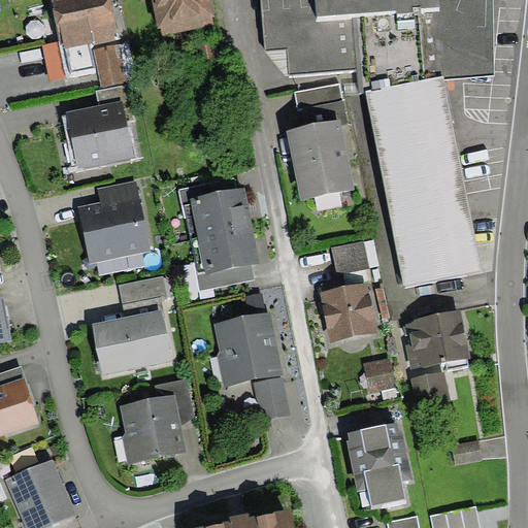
[(110,0),(50,0),(59,41),(63,40),(65,50),(91,43),(114,39),(113,33),(118,33),(110,0)]
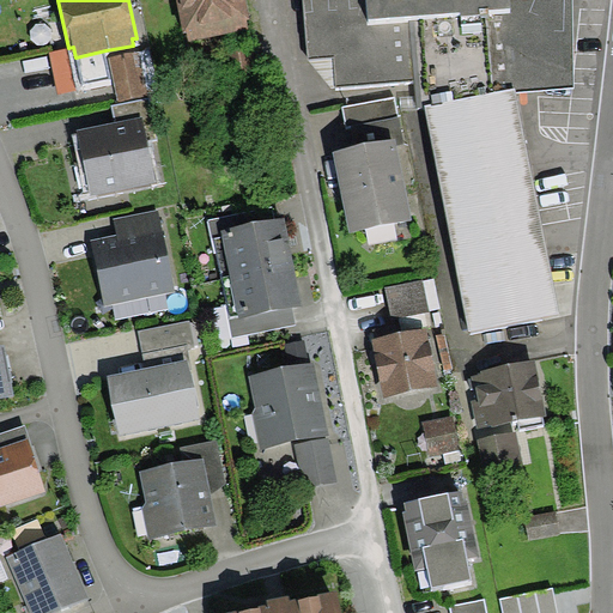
[(244,0),(176,0),(183,34),(187,32),(188,41),(247,29),(246,22),(249,20),(244,0)]
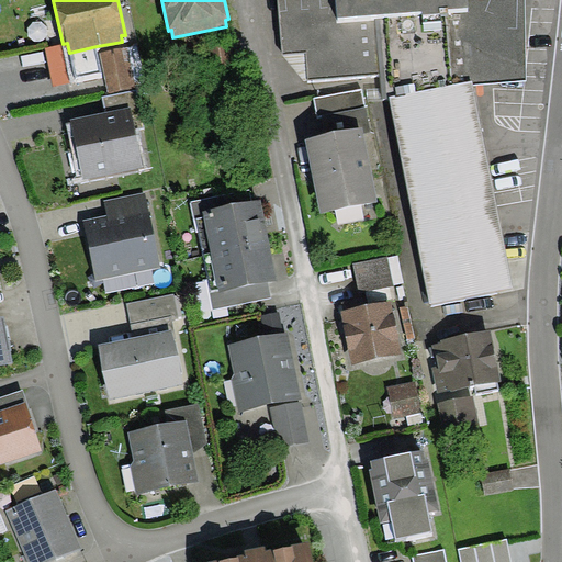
[(513,292),(473,83),(527,80),(525,0),(277,0),(282,54),(305,53),(306,80),(379,74),(381,99),(390,98),(429,307),(513,292)]
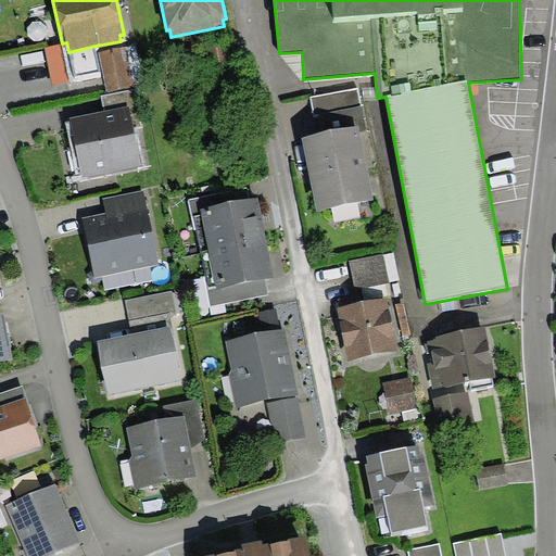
[(45,47),(53,87),(75,81),(74,77),(68,52),(66,42),(62,43),(45,47)]
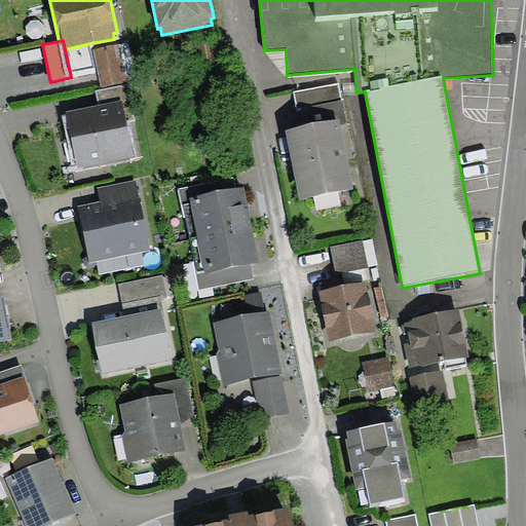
[(96,67),(90,43),(65,49),(70,73),(96,67)]
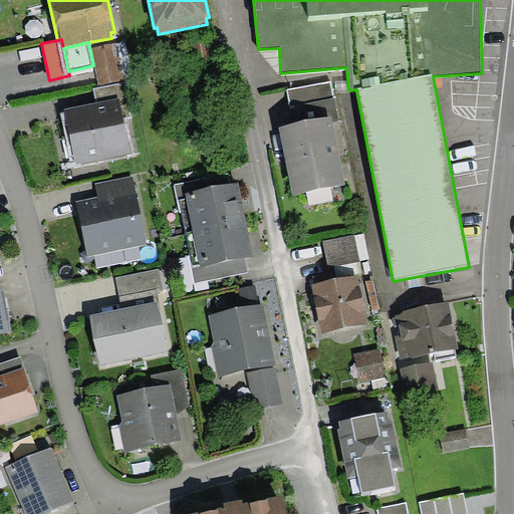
[(90,48),(99,86),(124,80),(116,42),(90,48)]
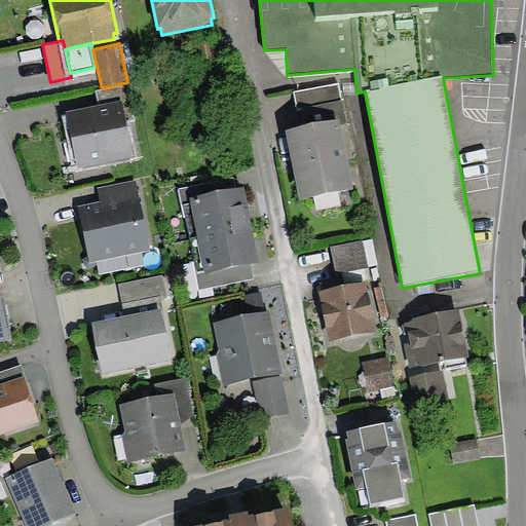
[(128,83),(96,90),(99,106),(121,101),(126,121),(136,119),(128,83)]
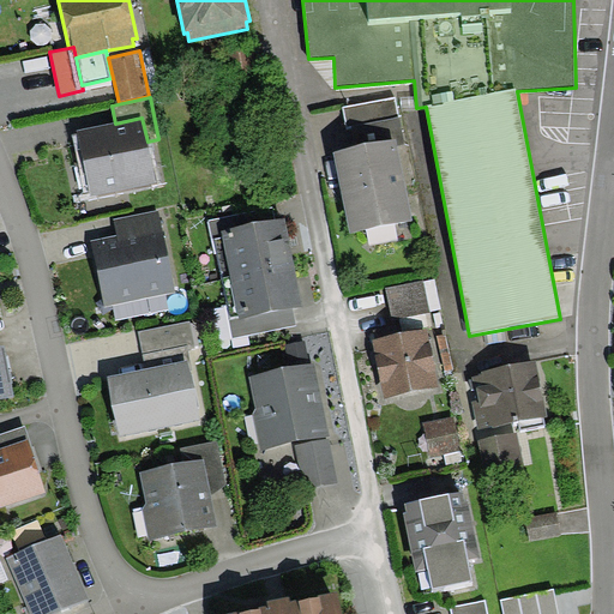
[(395,97),(343,108),(347,126),(350,126),(399,115),(395,97)]
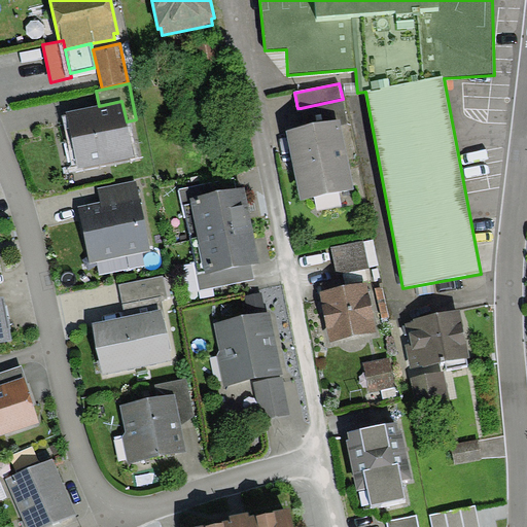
[(343,99),(301,108),(305,127),(340,119),(341,125),(347,124),(343,99)]
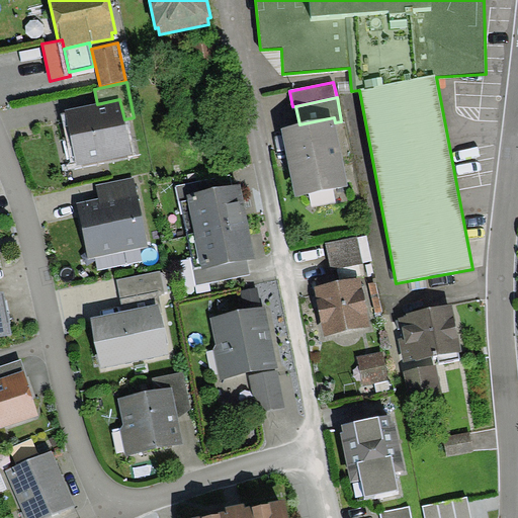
[(97,104),(65,110),(77,167),(132,156),(124,119),(119,99),(97,104)]
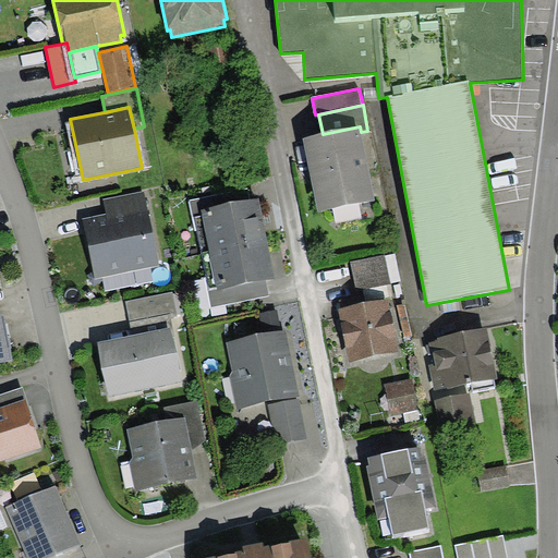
[(361,132),(360,126),(323,134),(303,138),(318,210),(375,199),(361,132)]
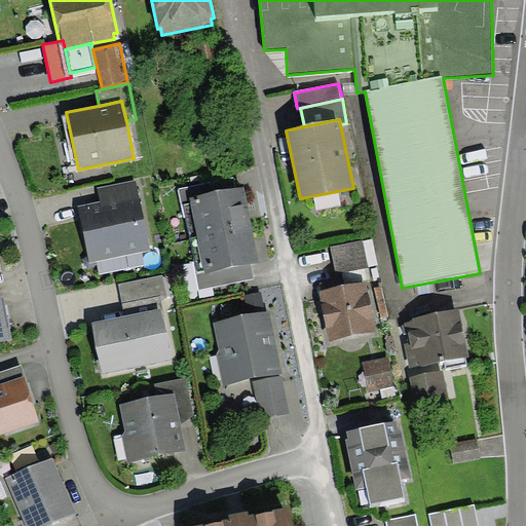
[(184,203),(191,202),(190,198),(236,189),(233,177),(179,189),(182,205),(184,203)]
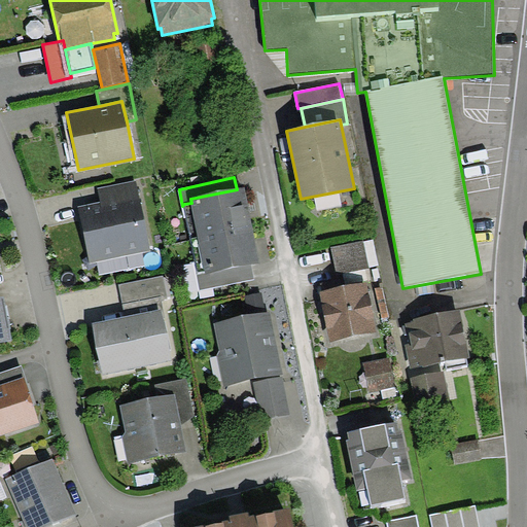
[(90,264),(150,250),(135,180),(98,187),(101,202),(77,207),(90,264)]
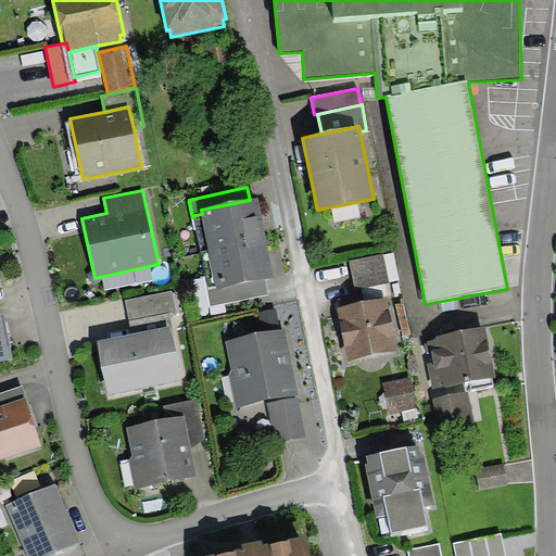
[(250,200),(201,210),(202,214),(209,249),(266,238),(258,198),(250,200)]
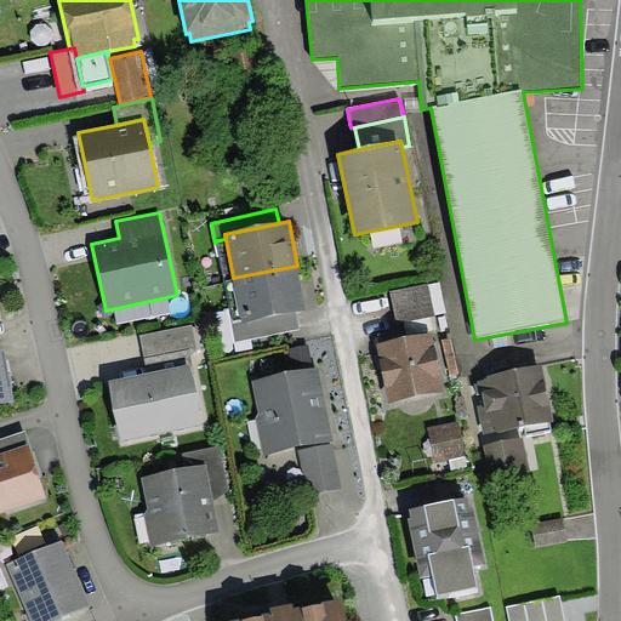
[(217,240),(233,324),(241,322),(233,278),(226,239),(217,240)]
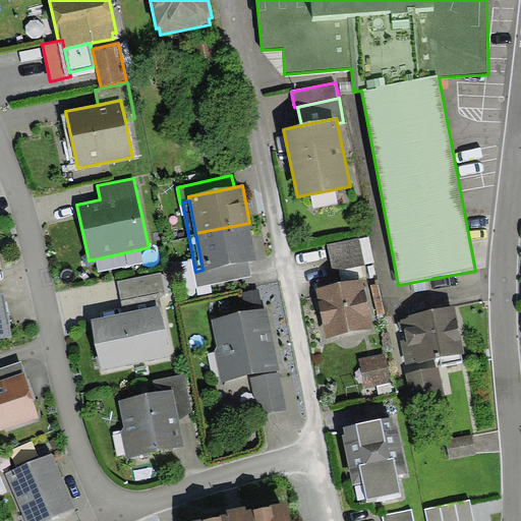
[(248,262),(257,259),(249,223),(195,233),(203,270),(203,271),(248,262)]
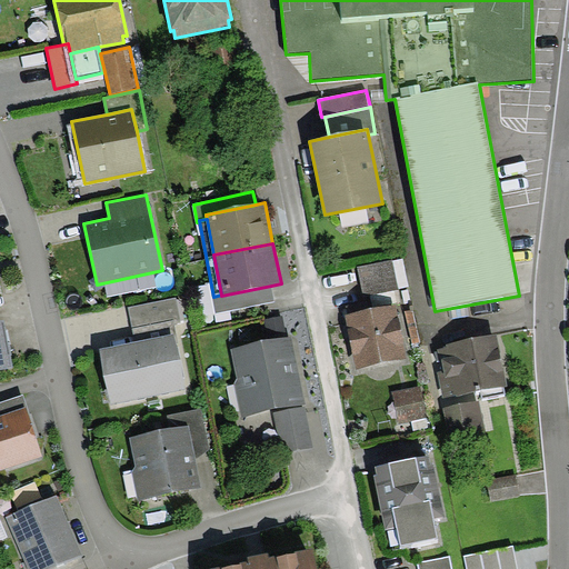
[(392,260),(358,268),(363,297),(398,289),(392,260)]
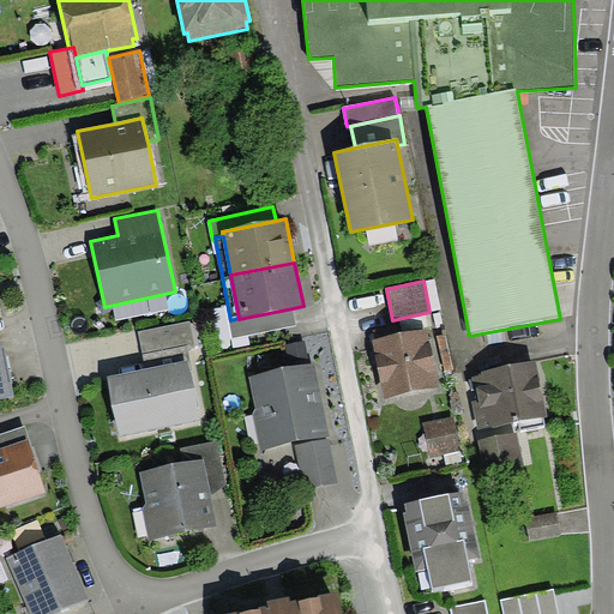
[(296,325),(293,308),(239,319),(239,318),(230,320),(229,320),(233,338),(296,325)]
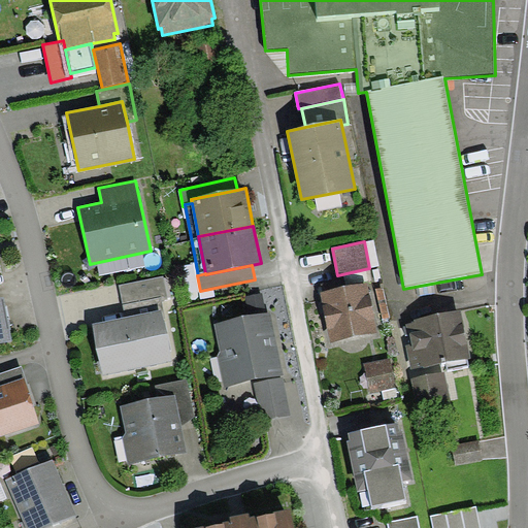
[(162,300),(168,299),(163,276),(119,285),(126,317),(161,309),(162,319),(166,318),(162,300)]
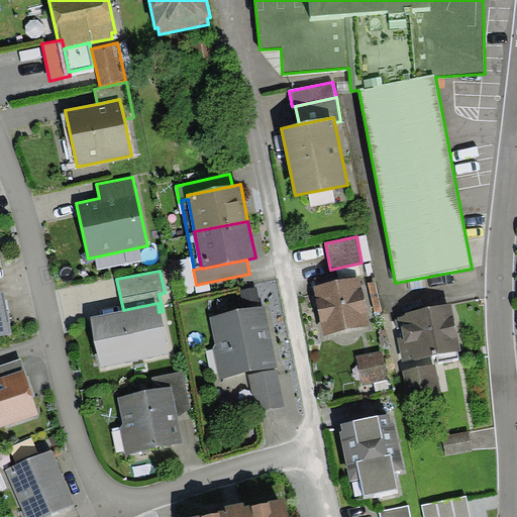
[(324,336),(372,326),(362,277),(314,286),(324,336)]
